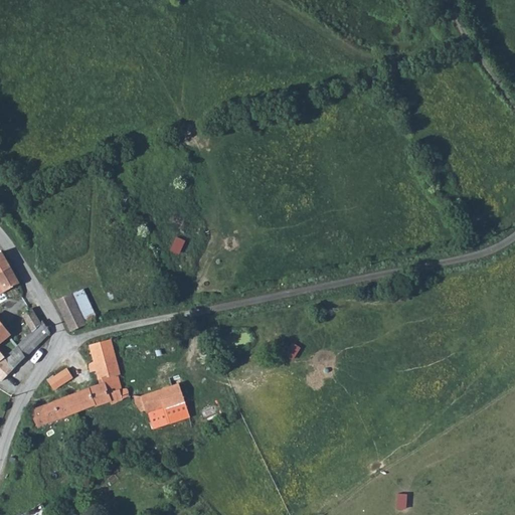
[(0,273),(11,267),(1,251),(0,251),(0,273)]
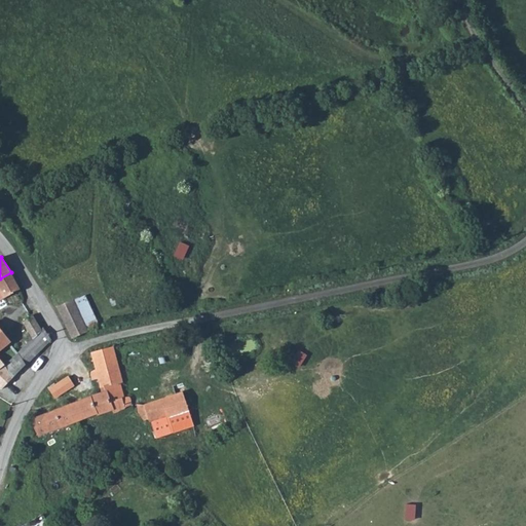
[(11,272),(0,278),(0,298),(1,300),(21,289),(11,272)]
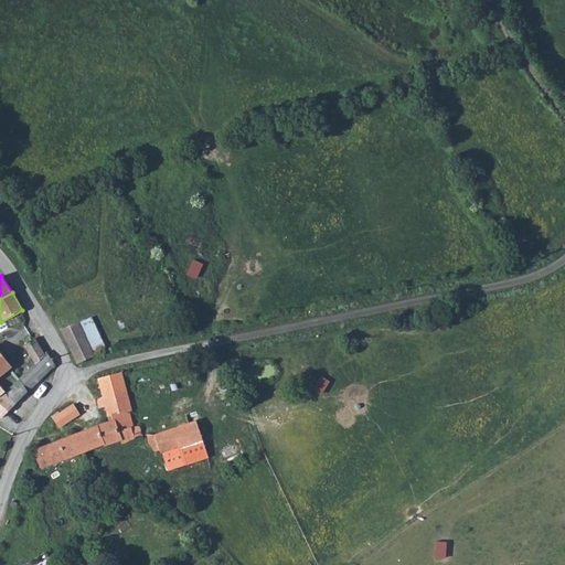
[(77,363),(95,355),(78,322),(61,329),(77,363)]
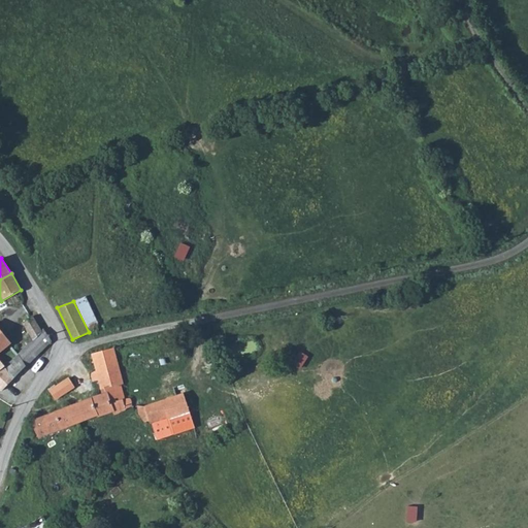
[(35,338),(42,331),(33,317),(24,322),(35,338)]
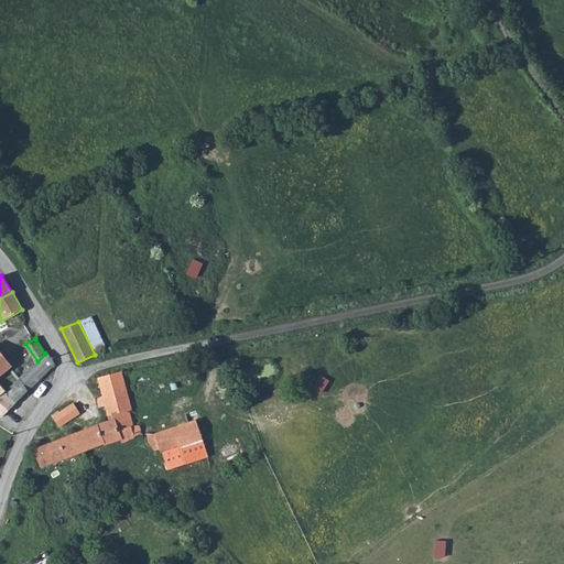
[(21,377),(30,391),(57,365),(49,351),(45,354),(38,361),(21,377)]
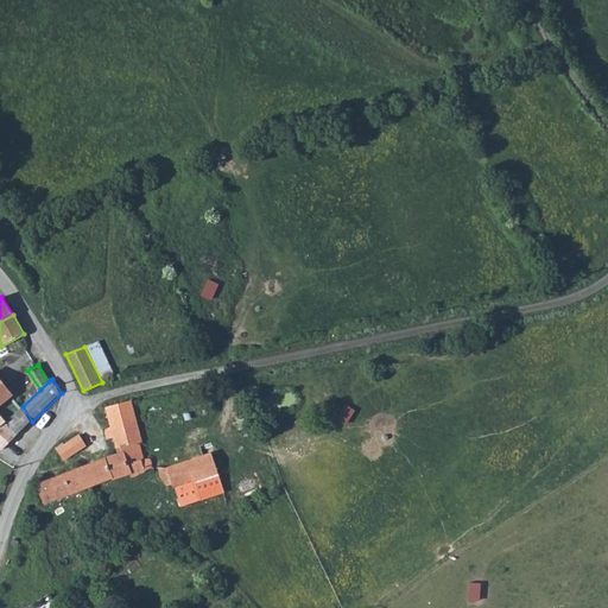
[(0,401),(10,393),(0,381),(0,401)]
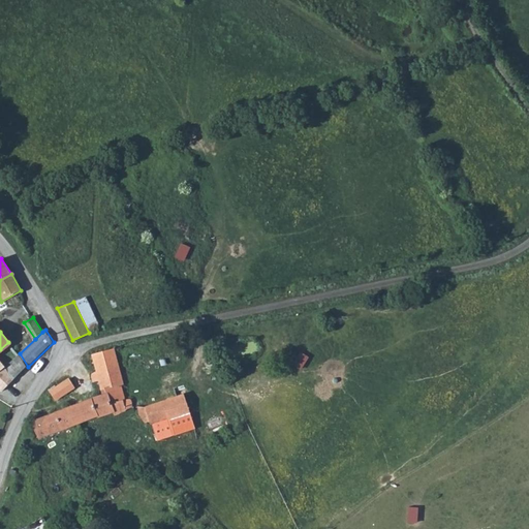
[(29,430),(31,436),(36,434),(38,438),(98,415),(98,416),(113,411),(115,415),(126,409),(128,409),(129,408),(130,407),(131,406),(131,403),(130,401),(129,400),(128,400),(124,400),(120,385),(123,384),(113,349),(92,354),(97,371),(93,373),(93,374),(92,376),(92,378),(93,382),(99,380),(101,390),(106,389),(106,394),(92,399),(31,422),(34,428),(29,430)]
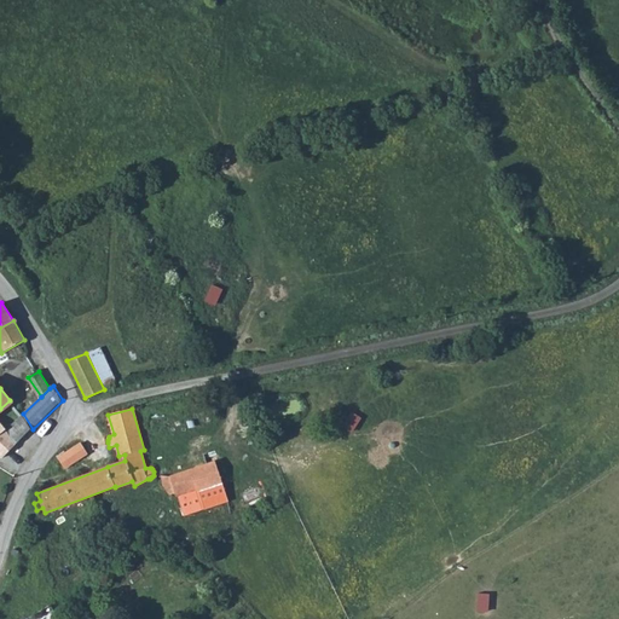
[(7,429),(13,437),(18,444),(33,429),(23,414),(7,429)]
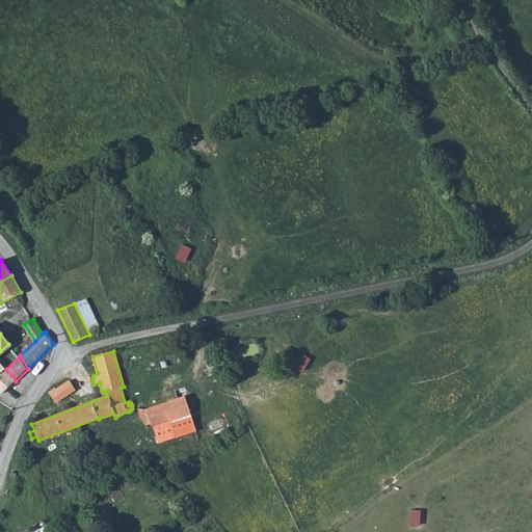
[(16,381),(6,369),(0,361),(0,389),(3,393),(16,381)]
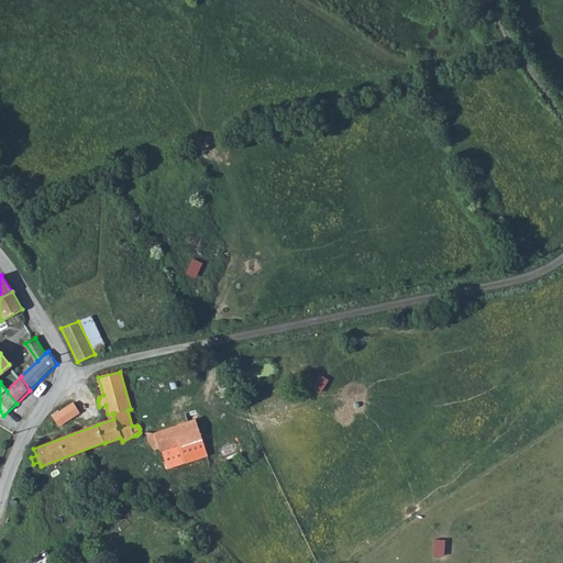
[(53,417),(58,426),(79,412),(74,404),(53,417)]
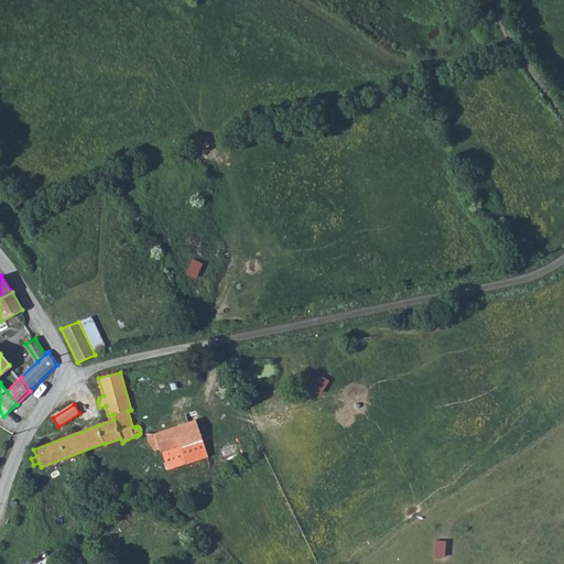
[(155,434),(159,449),(160,452),(180,445),(186,463),(207,456),(196,421),(155,434)]
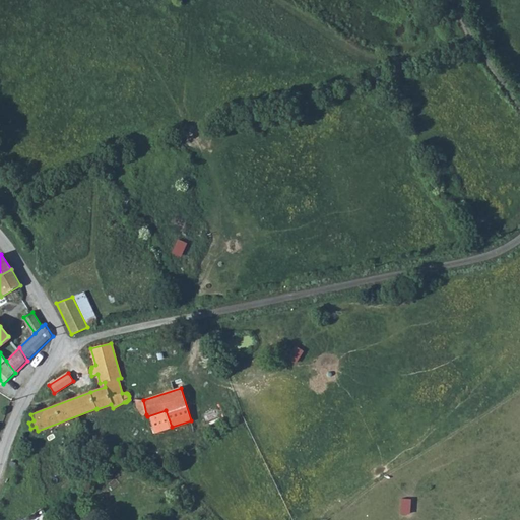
[(136,401),(138,408),(143,415),(146,414),(143,400),(135,400),(135,401),(136,401)]
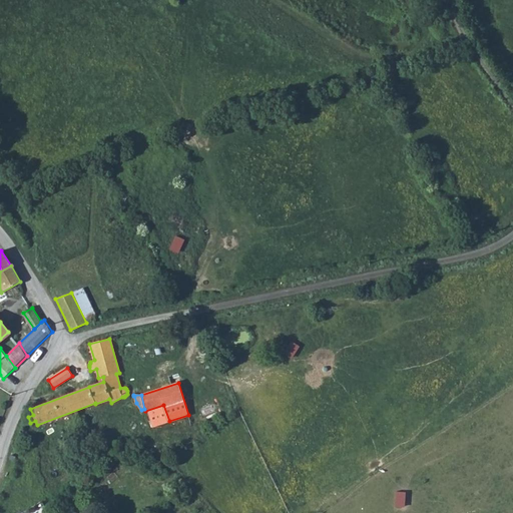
All buildings are outlined.
